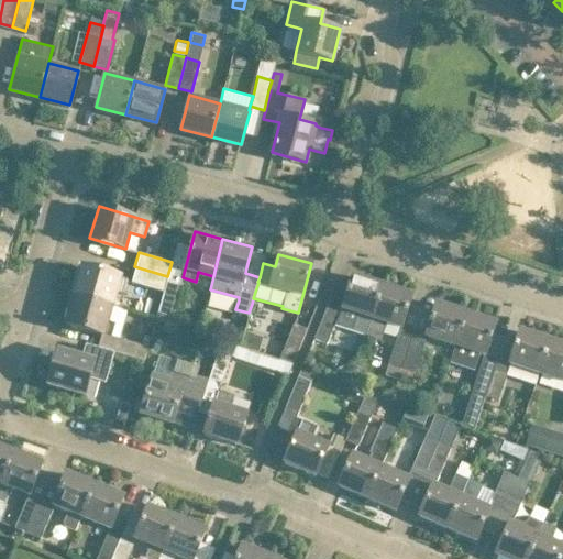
[(81,265),(74,294),(112,305),(117,289),(123,292),(128,278),(103,271),(81,265)]
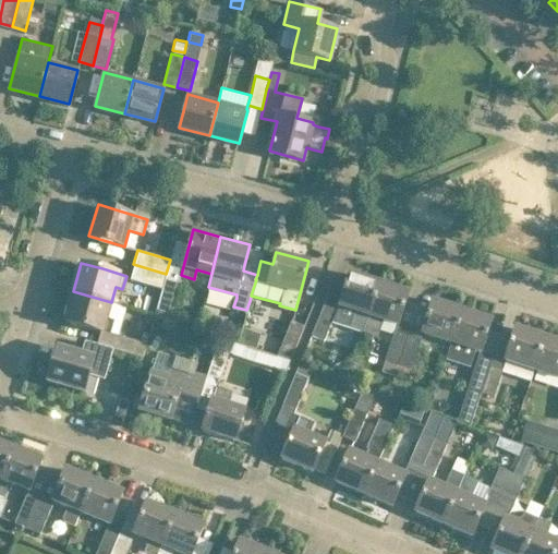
[(165,278),(166,274),(133,264),(130,278),(157,287),(162,288),(165,278)]
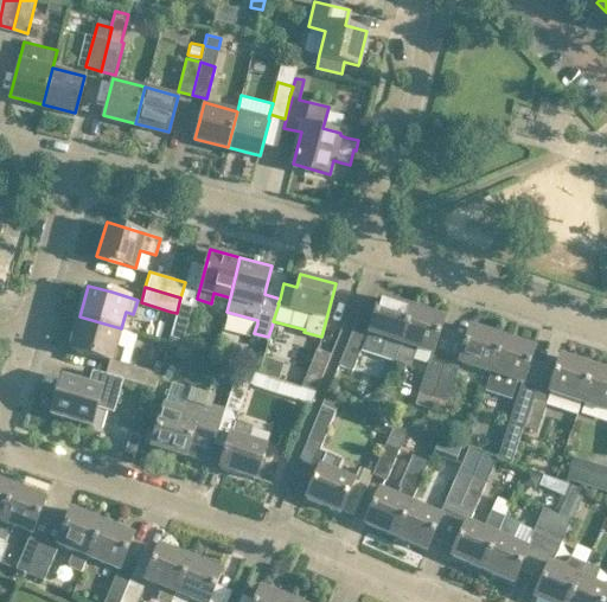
[(352,369),(360,348),(395,359),(413,306),(381,295),(376,311),(360,306),(351,332),(339,363),(352,369)]
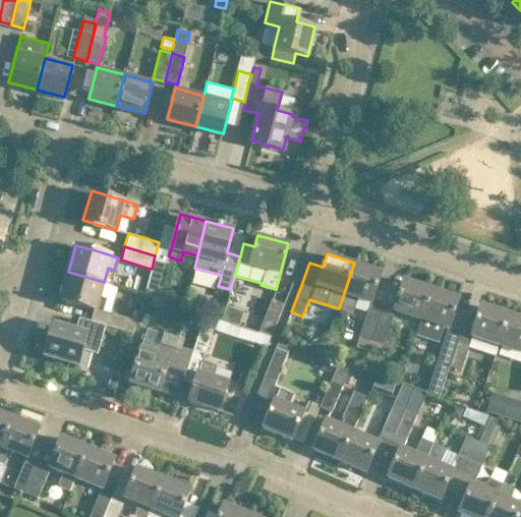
[(154,260),(145,295),(157,298),(159,291),(160,291),(167,264),(154,260)]
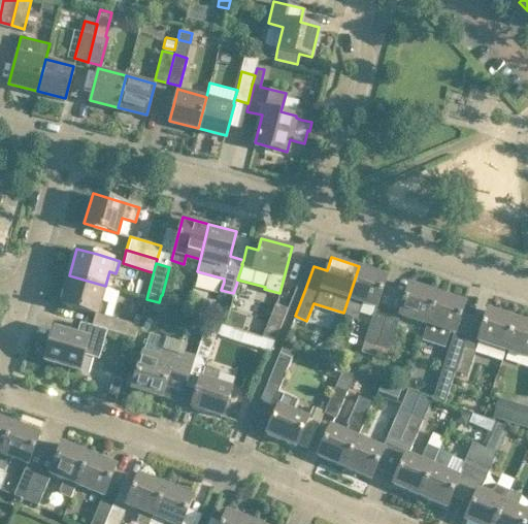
[(359,266),(343,313),(357,317),(361,301),(376,306),(387,275),(359,266)]
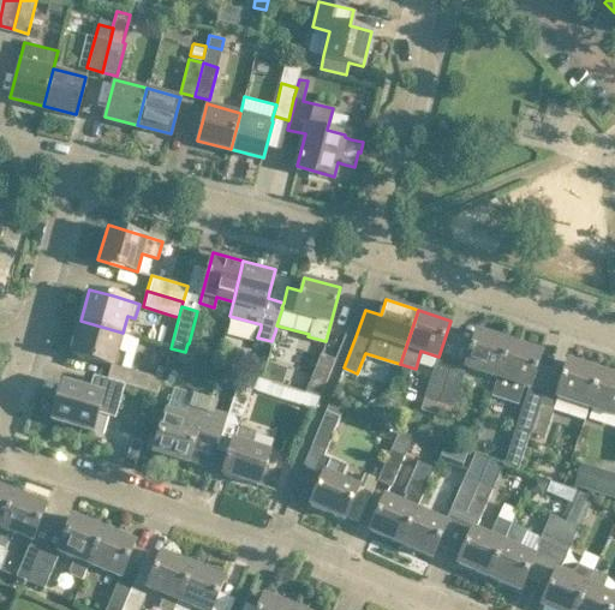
[(72,352),(95,359),(111,363),(106,378),(124,383),(156,394),(161,377),(163,366),(154,364),(151,375),(126,368),(121,366),(126,351),(118,350),(123,333),(81,321),(72,352)]
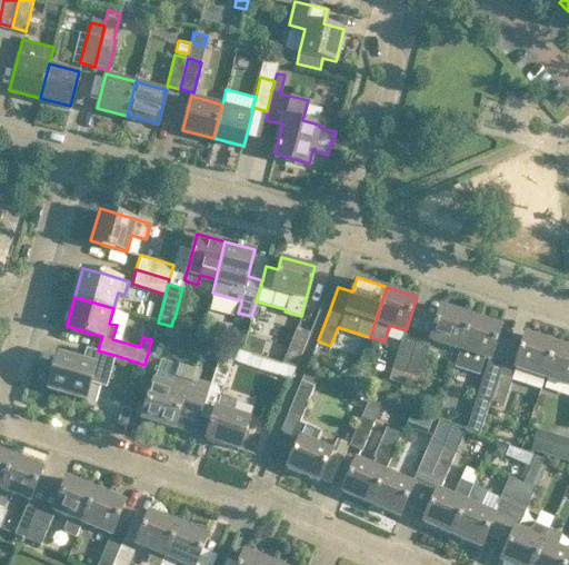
[(460,348),(471,315),(441,305),(430,338),(460,348)]
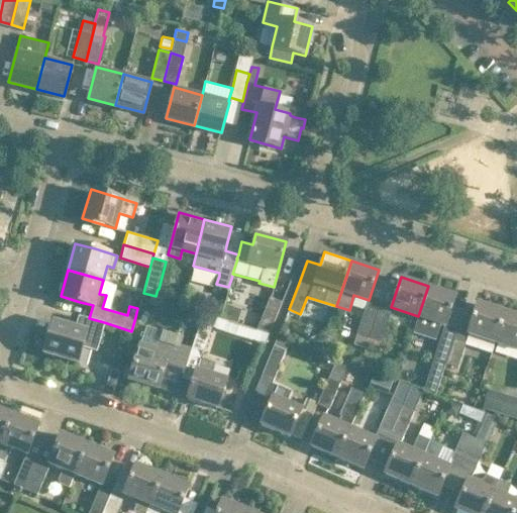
[(435,338),(439,323),(444,325),(448,314),(455,295),(428,286),(418,316),(413,331),(435,338)]
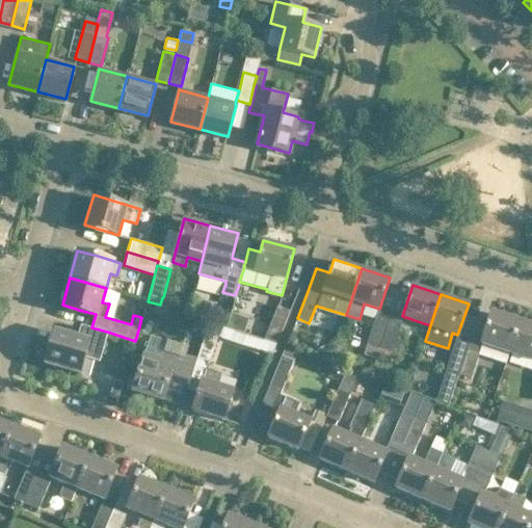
[(276,342),(290,310),(277,305),(264,337),(276,342)]
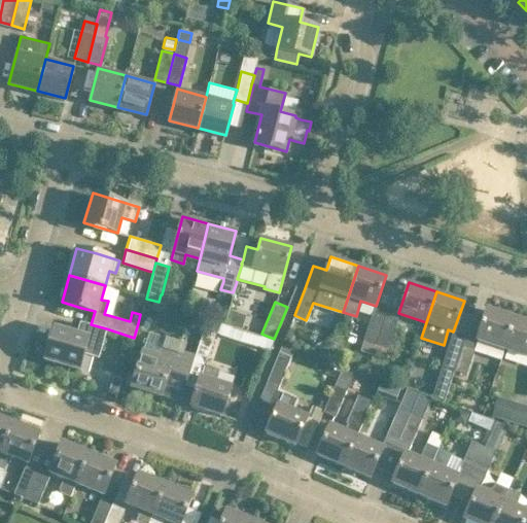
[(213,318),(224,322),(227,312),(229,310),(216,307),(213,318)]
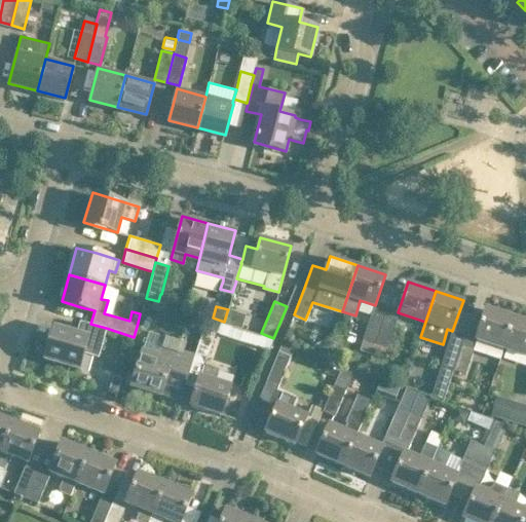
[(476,338),(503,347),(514,317),(486,307),(476,338)]
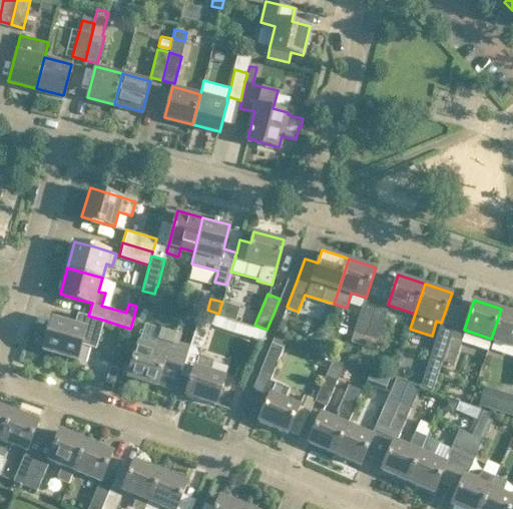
[(235,319),(239,306),(223,301),(219,314),(235,319)]
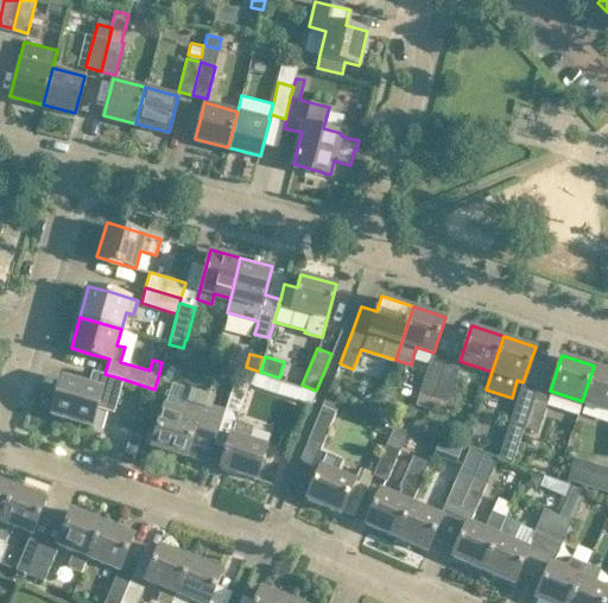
[(434,395),(444,365),(430,360),(419,391),(434,395)]
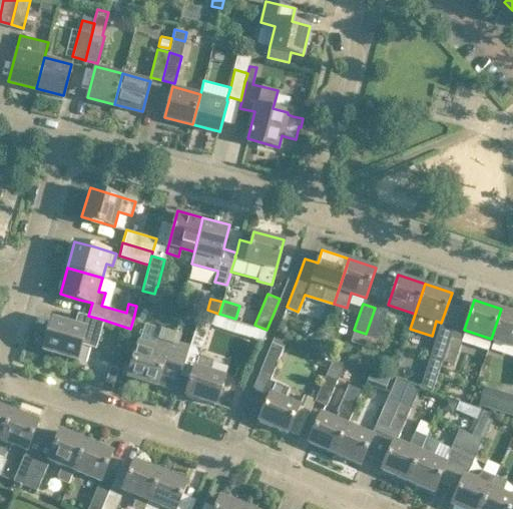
[(375,308),(366,334),(378,338),(387,311),(375,308)]
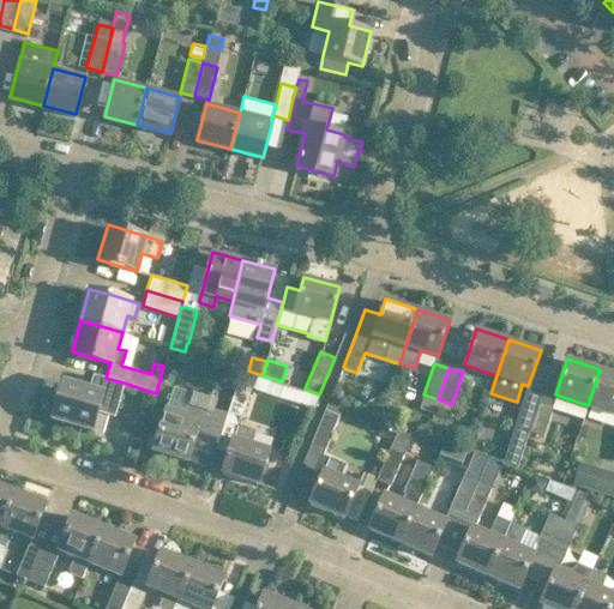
[(242,369),(239,379),(228,410),(242,415),(253,384),(259,385),(262,375),(248,371),(242,369)]
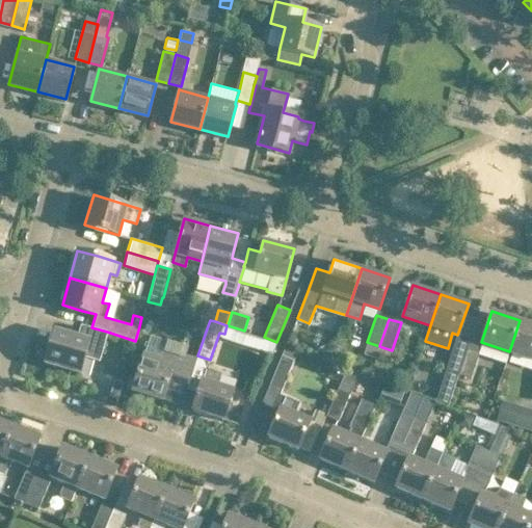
[(531,323),(520,320),(509,351),(531,359),(531,323)]
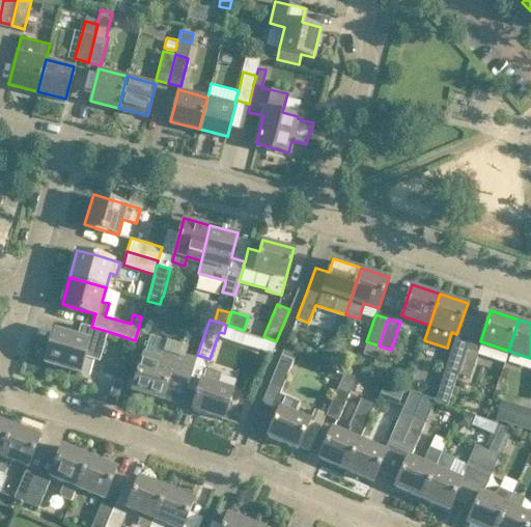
[(107,331),(91,327),(81,324),(78,336),(60,331),(57,341),(52,340),(46,361),(79,370),(84,355),(100,359),(107,331)]
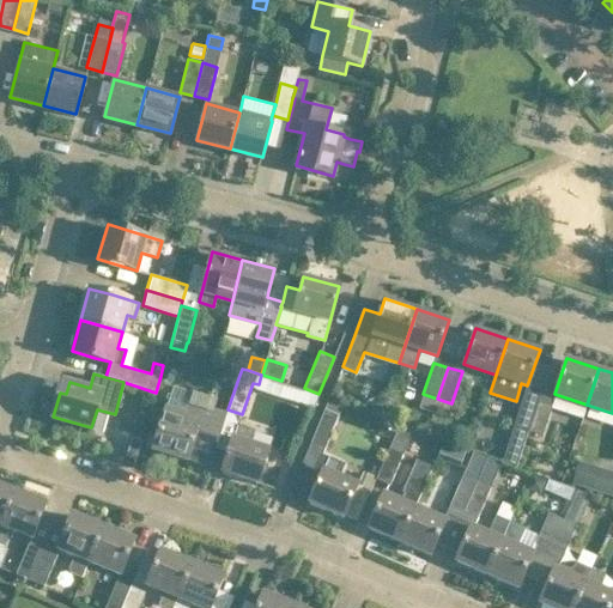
[(174,383),(161,425),(153,448),(188,458),(194,438),(214,444),(224,413),(189,402),(194,388),(174,383)]
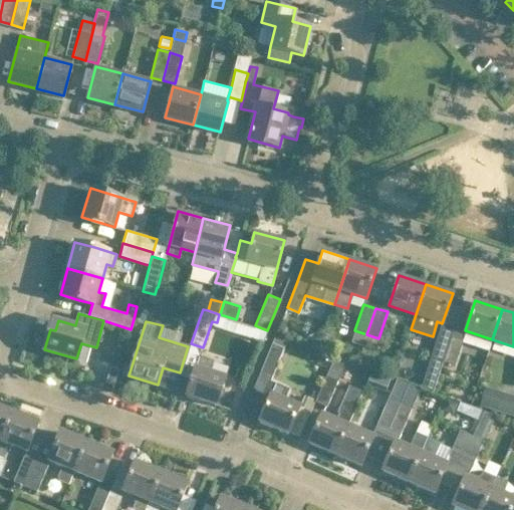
[(443,359),(451,333),(440,329),(421,387),(433,391),(443,359)]
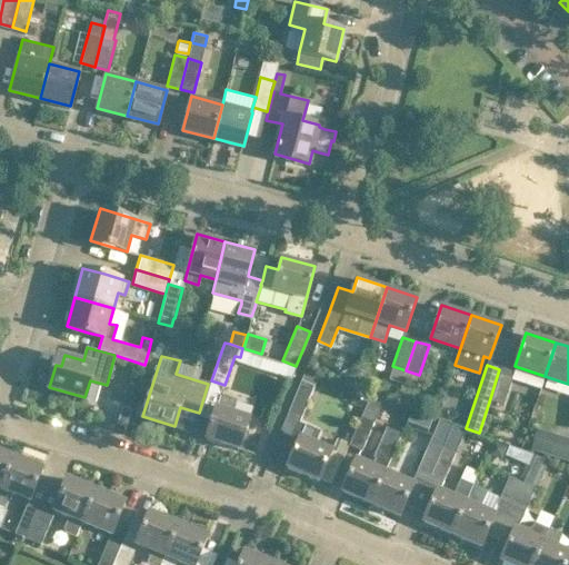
[(392,366),(389,376),(402,380),(406,370),(392,366)]
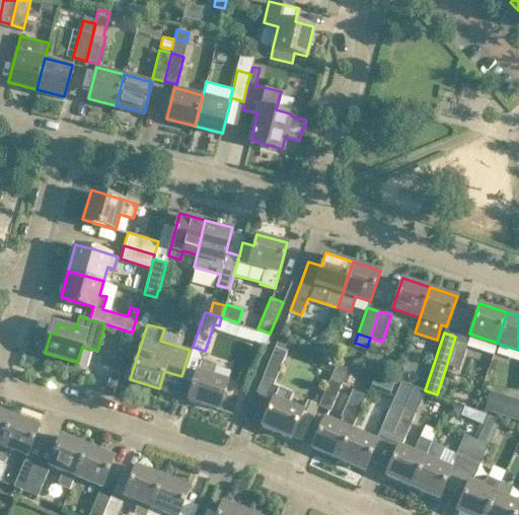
[(287,351),(286,350),(290,341),(279,337),(265,372),(276,377),(287,351)]
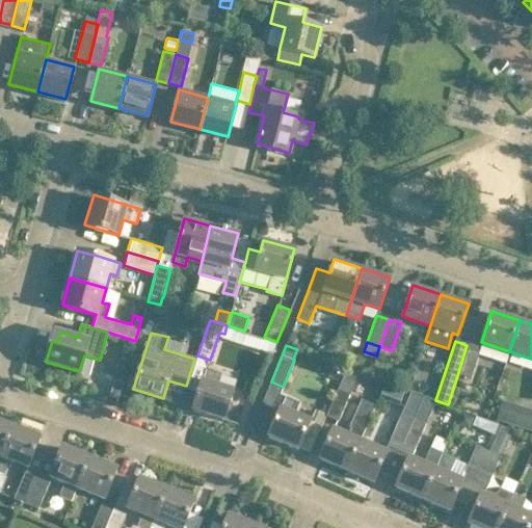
[(467,345),(458,372),(471,376),(479,349),(467,345)]
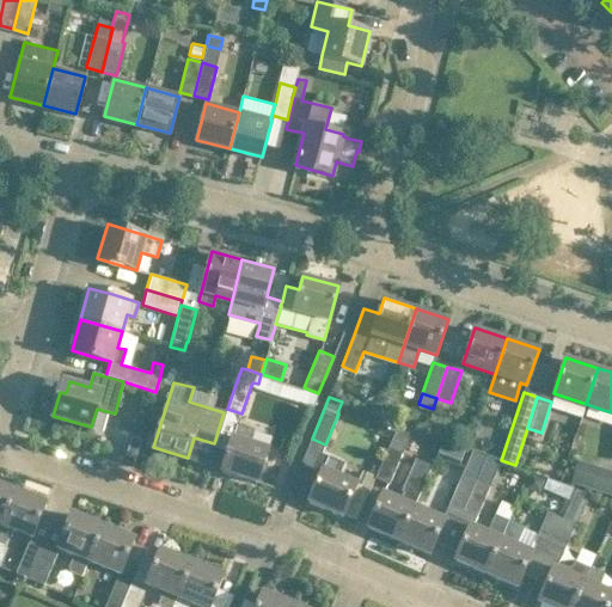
[(238,422),(230,447),(222,470),(257,480),(268,447),(250,441),(255,428),(238,422)]
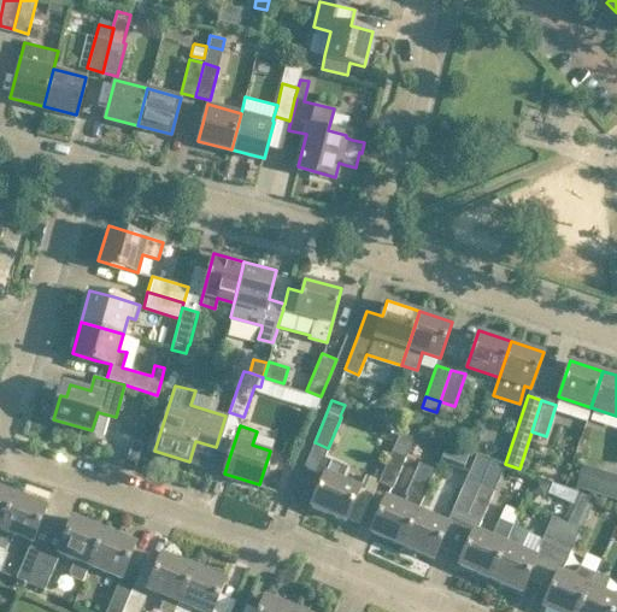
[(392,449),(378,480),(393,486),(405,455),(412,439),(416,431),(403,425),(399,433),(392,449)]
